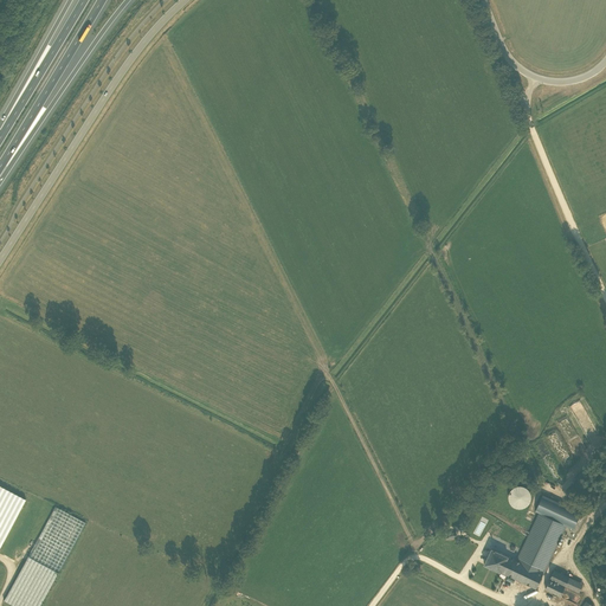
[(0,484),(0,547),(26,498),(0,484)]
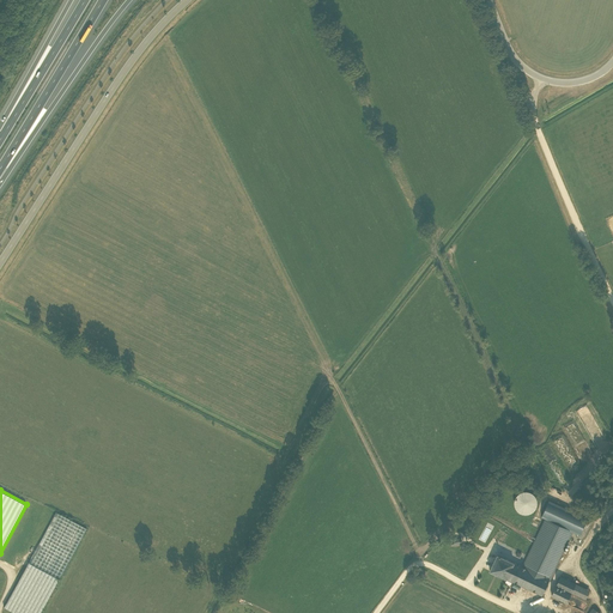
[(520,490),(513,509),(533,516),(539,497),(520,490)]
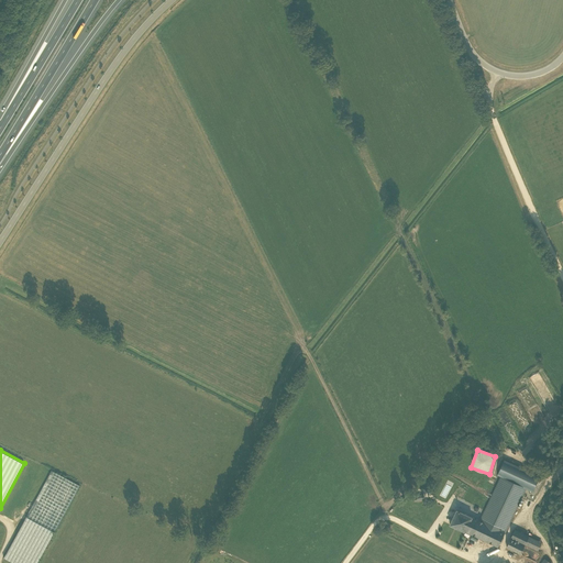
[(526,470),(519,485),(526,488),(533,492),(540,476),(526,470)]
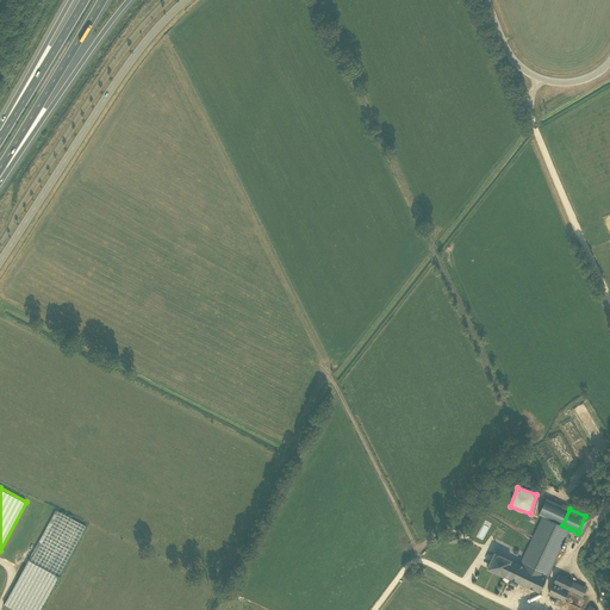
[(56,510),(22,572),(6,599),(4,604),(13,609),(39,609),(48,597),(86,527),(56,510)]
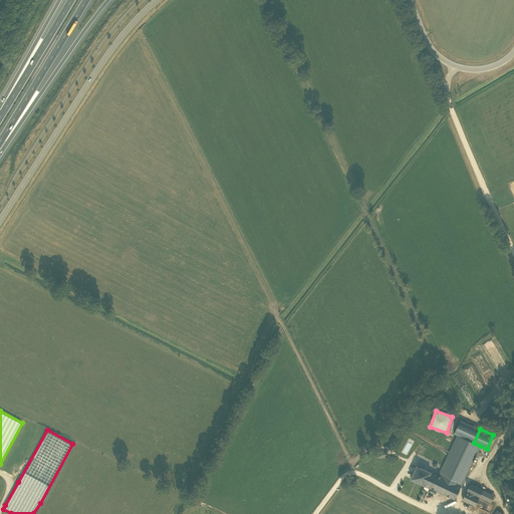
[(439,476),(461,486),(480,446),(474,443),(458,435),(439,476)]
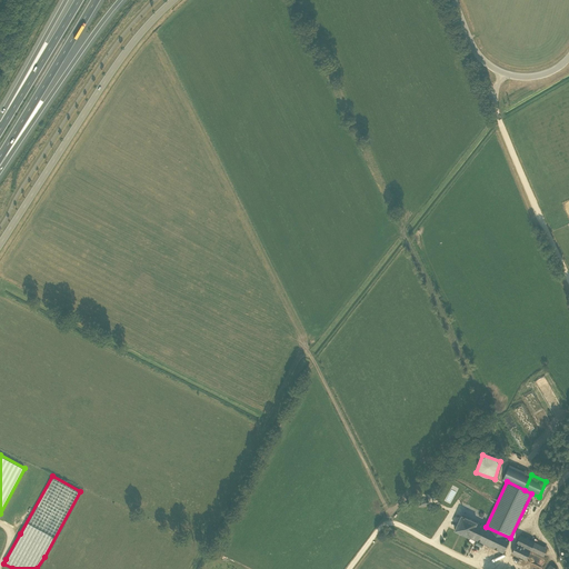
[(510,538),(486,527),(461,516),(455,530),(470,538),(470,537),(503,552),(510,538)]
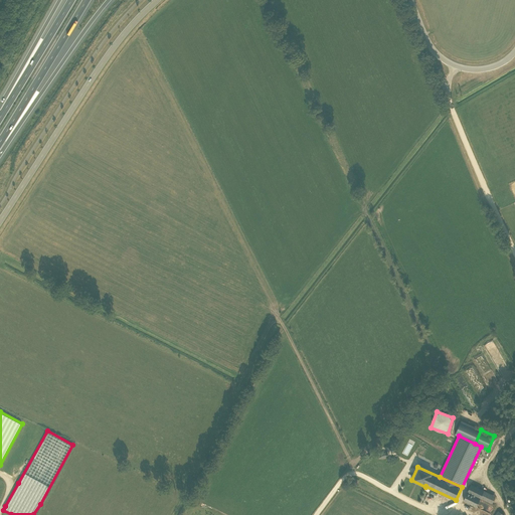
[(464,500),(477,506),(481,497),(490,502),(493,495),(471,485),(464,500)]
